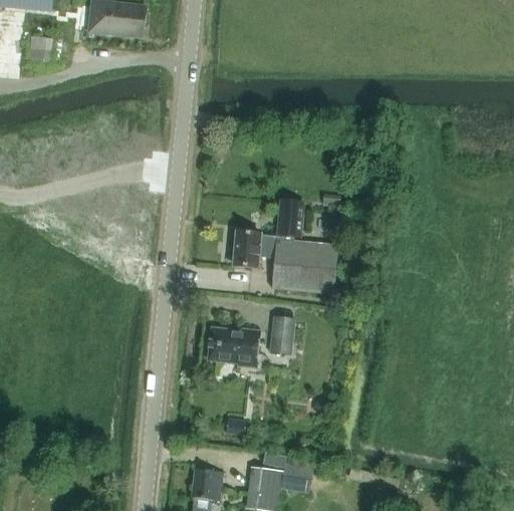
[(143,35),(147,7),(93,1),(90,29),(143,35)]
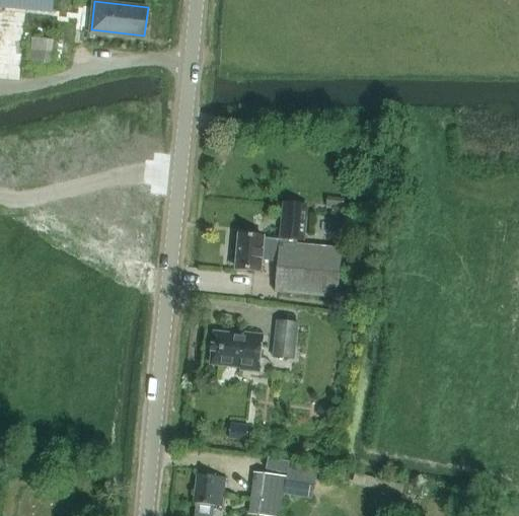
[(32,34),(30,60),(51,61),(53,37),(32,34)]
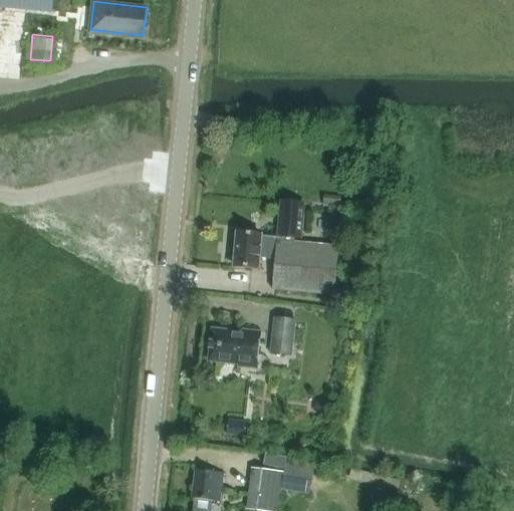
[(344,211),(345,196),(326,194),(325,209),(344,211)]
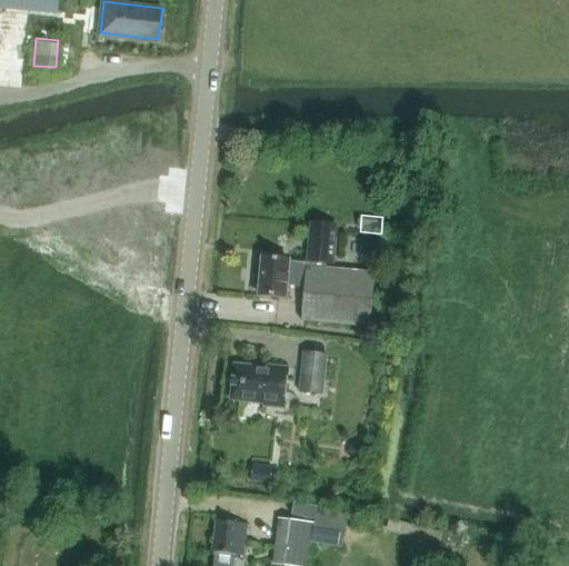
[(287,283),(305,284),(301,318),(370,325),(375,271),(318,266),(319,262),(332,264),(336,222),(311,220),(307,261),(288,259),(289,256),(262,254),(259,294),(286,295),(287,283)]
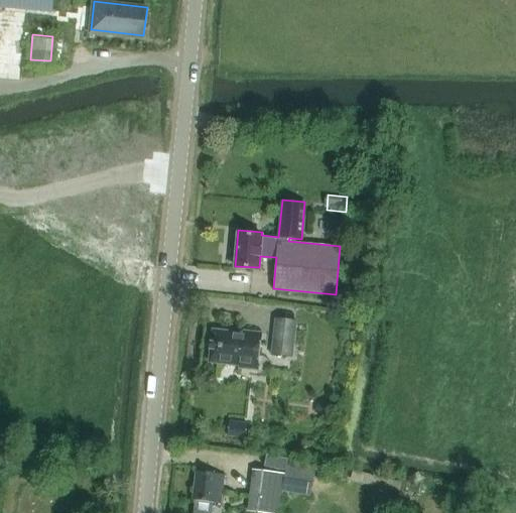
[(270,353),(293,355),(297,318),(275,315),(270,353)]
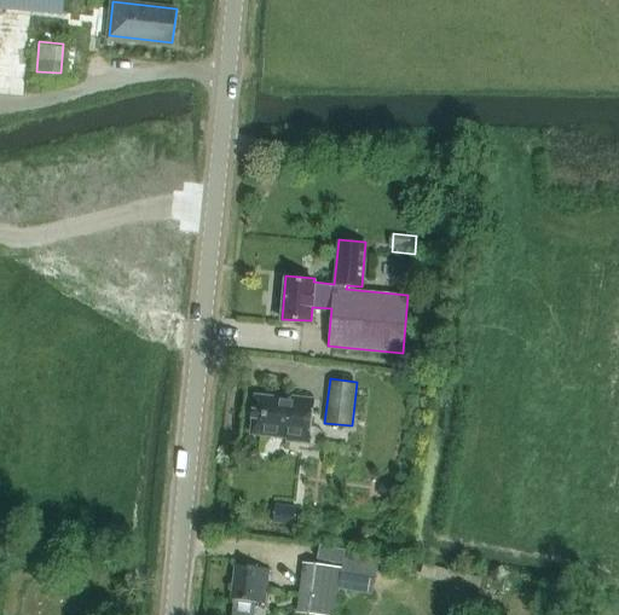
[(293,395),(293,399),(255,394),(250,431),(308,437),(313,398),(293,395)]
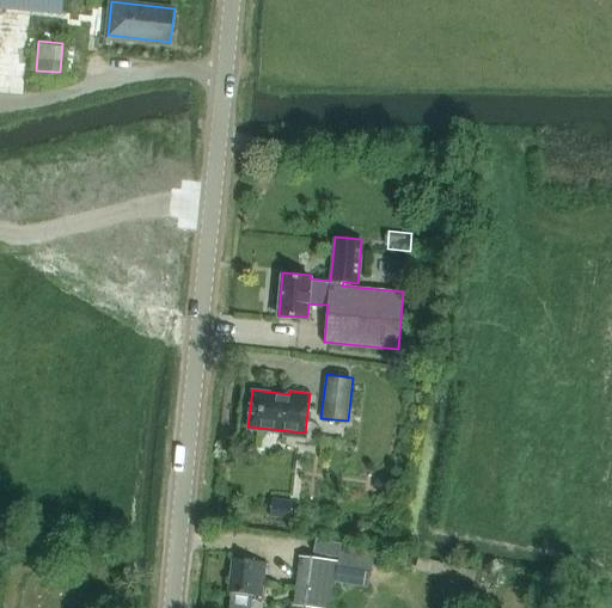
[(338,556),(341,542),(340,541),(317,536),(314,551),(338,556)]
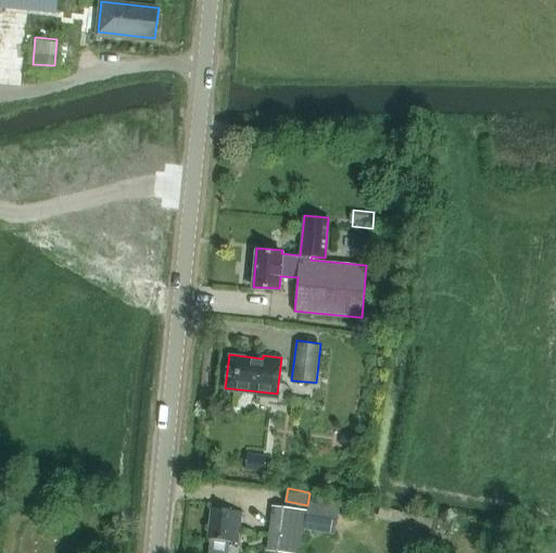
[(307,505),(307,508),(304,528),(335,531),(339,497),(310,493),(307,505)]
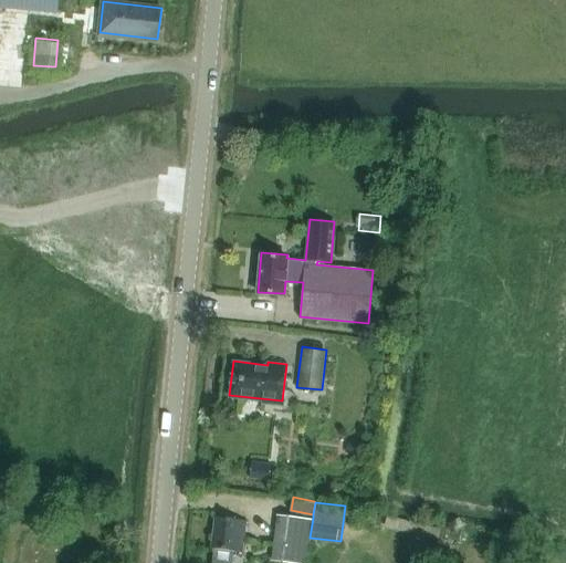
[(310,538),(313,518),(276,513),(271,559),(306,562),(310,538)]
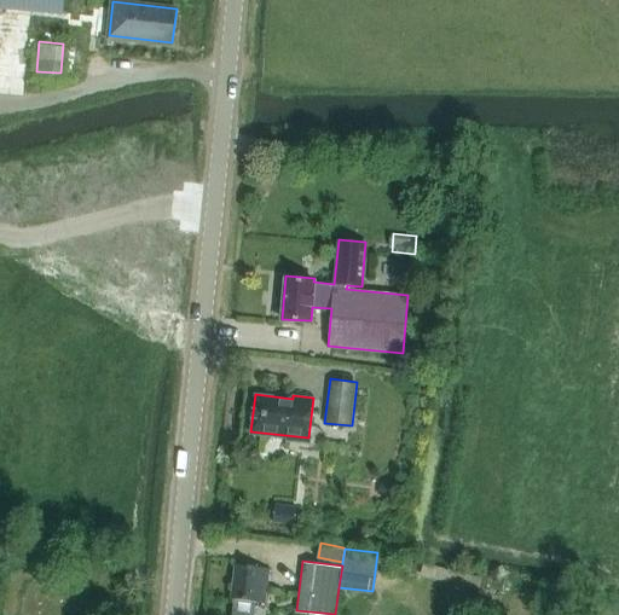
[(253,614),(255,602),(264,603),(268,567),(236,562),(231,598),(235,598),(231,614),(253,614)]
